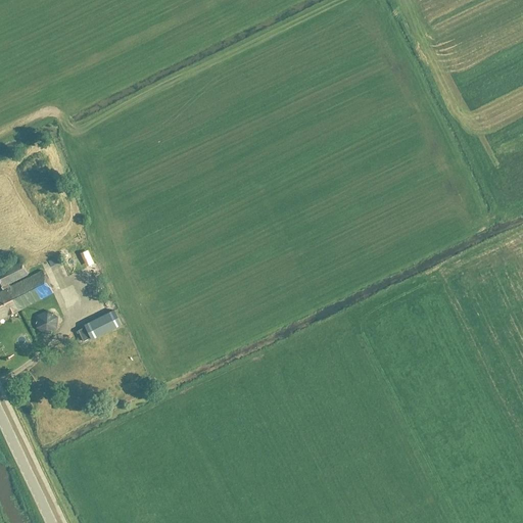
[(62,255),(64,274),(73,273),(69,254),(62,255)]
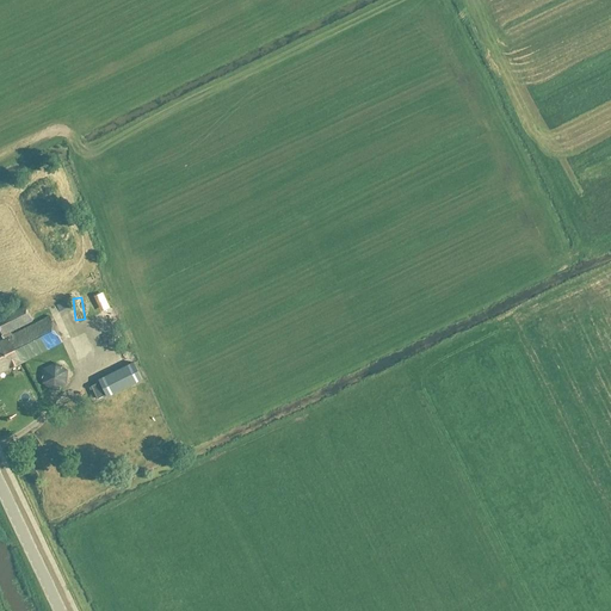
[(19,364),(20,363),(61,343),(50,318),(11,337),(10,333),(32,322),(23,304),(0,315),(0,333),(4,340),(0,341),(0,372),(19,364)]
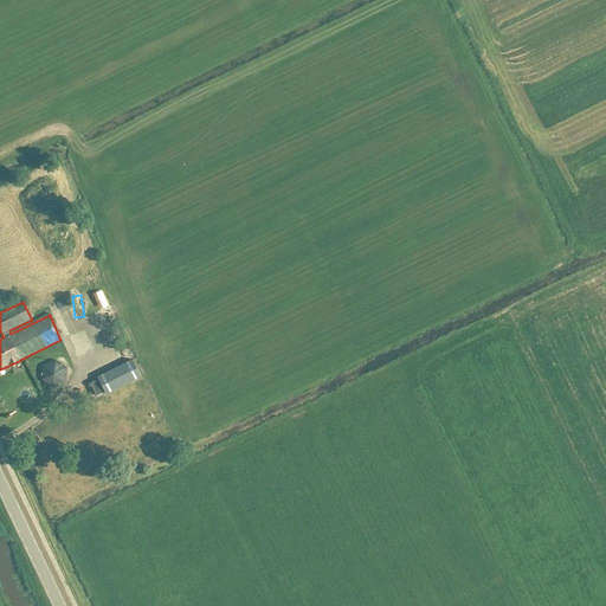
[(85,335),(63,342),(69,361),(91,354),(85,335)]
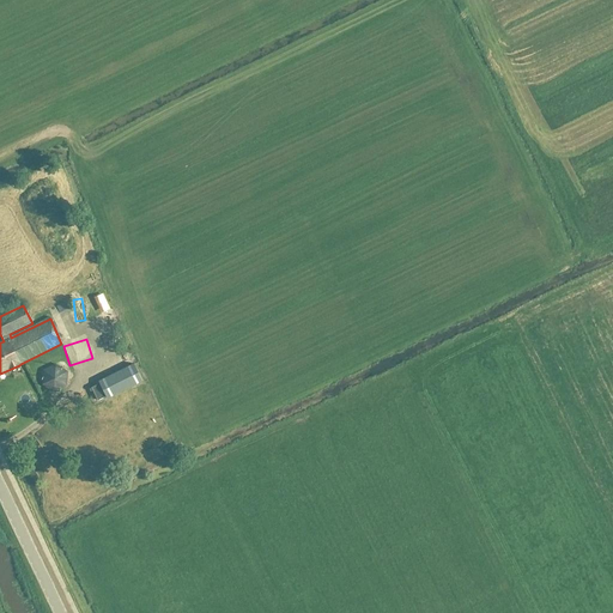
[(133,364),(98,382),(107,399),(141,381),(133,364)]
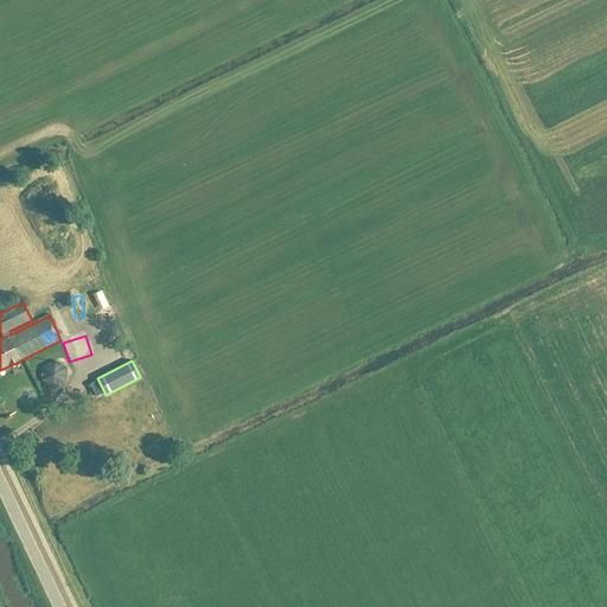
[(37,372),(51,394),(66,383),(51,363),(37,372)]
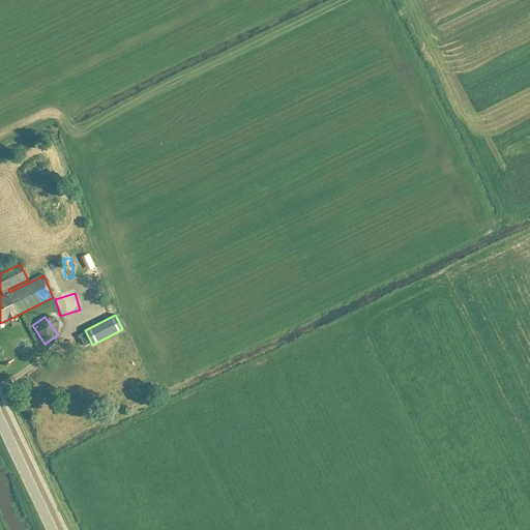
[(84,332),(79,335),(84,347),(89,344),(84,332)]
